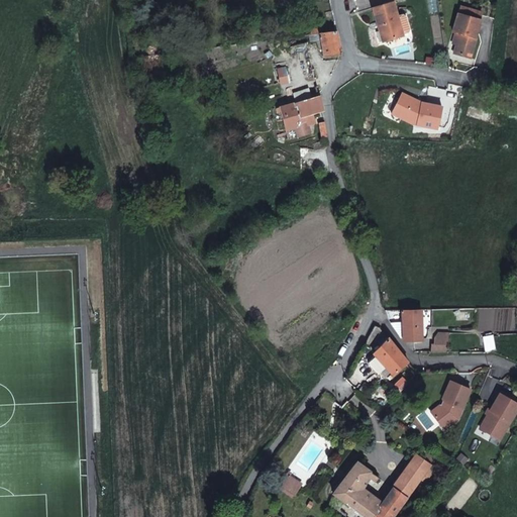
[(397,17),(393,1),(372,6),(377,25),(380,24),(384,40),(402,35),(401,33),(397,17)]
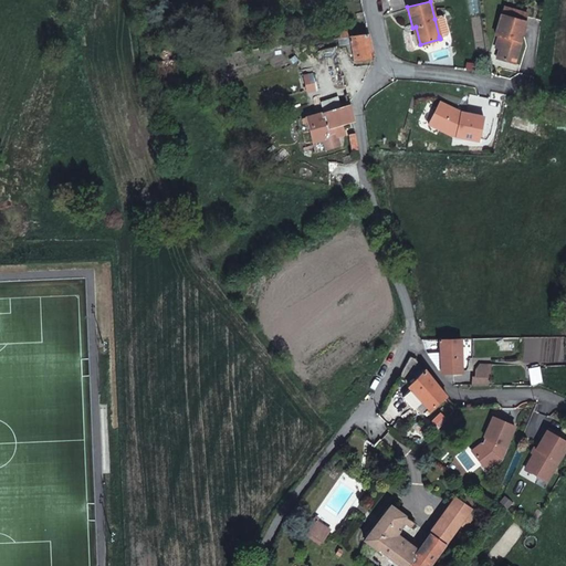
[(528,25),(504,17),(498,35),(499,37),(503,38),(500,49),(496,58),(514,64),(528,25)]
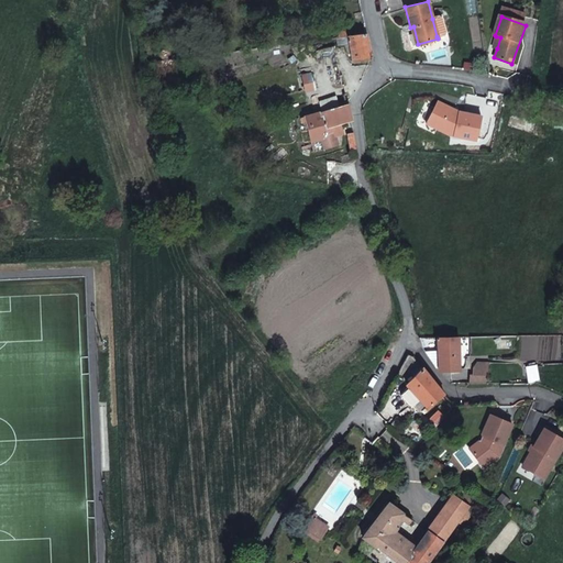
[(438,18),(432,19),(437,36),(442,35),(444,32),(441,20),(438,18)]
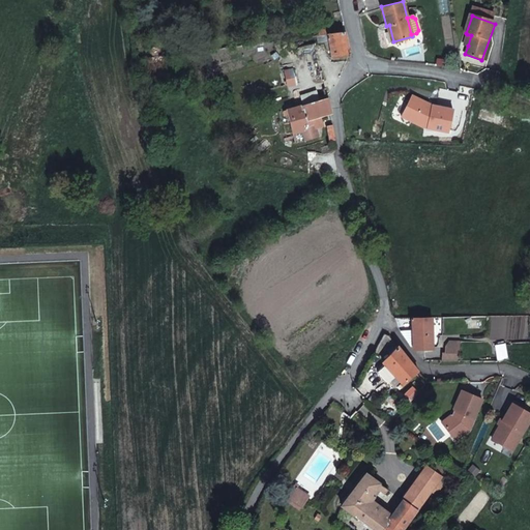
[(288,34),(289,39),(317,35),(326,34),(326,30),(288,34)]
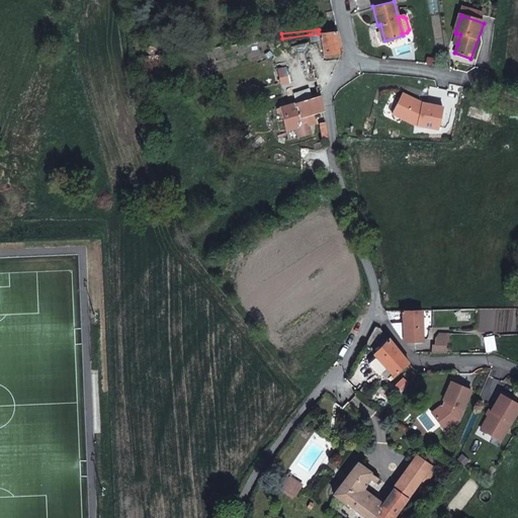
[(337,31),(319,33),(310,34),(311,41),(318,40),(320,49),(323,48),(325,55),(340,53),(337,31)]
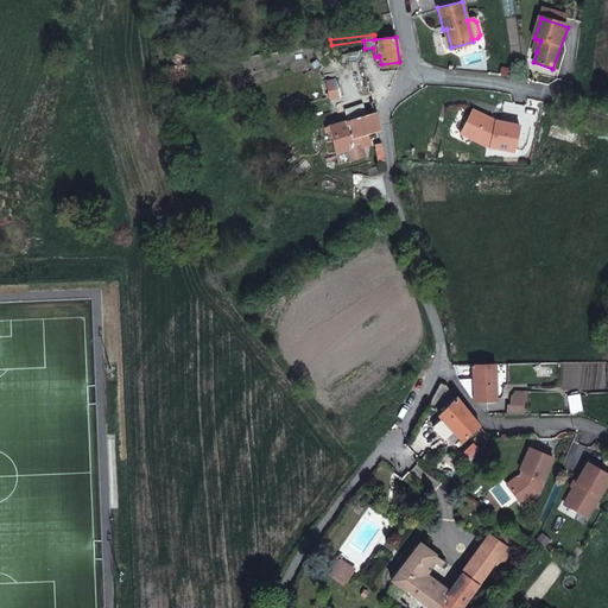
[(344,121),(327,127),(335,152),(347,149),(350,159),(365,156),(359,135),(379,130),(361,49),(330,56),(335,78),(325,81),(329,99),(339,96),(344,121)]
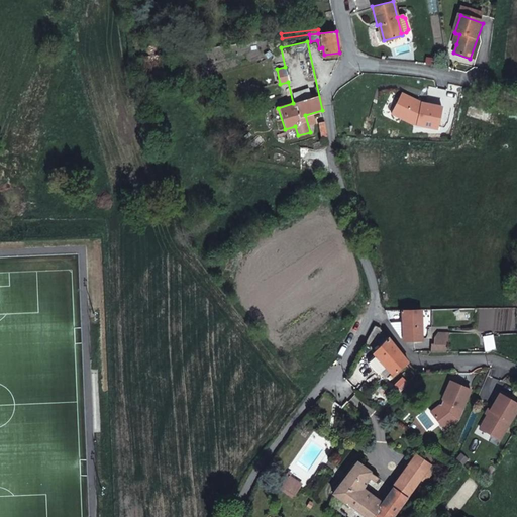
[(411,93),(410,78),(398,79),(400,94),(411,93)]
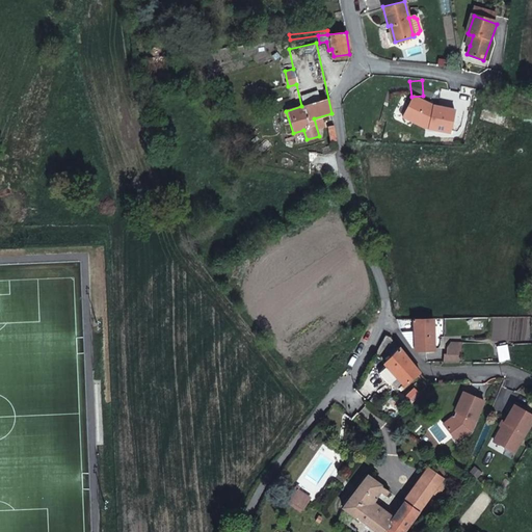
[(418,116),(397,112),(395,136),(417,135),(418,116)]
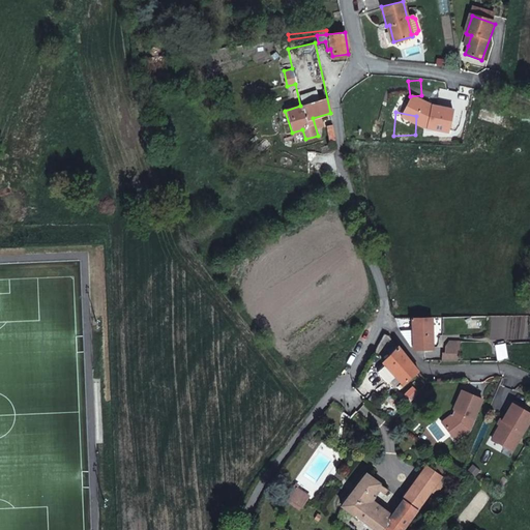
[(325,124),(328,146),(334,145),(331,124),(325,124)]
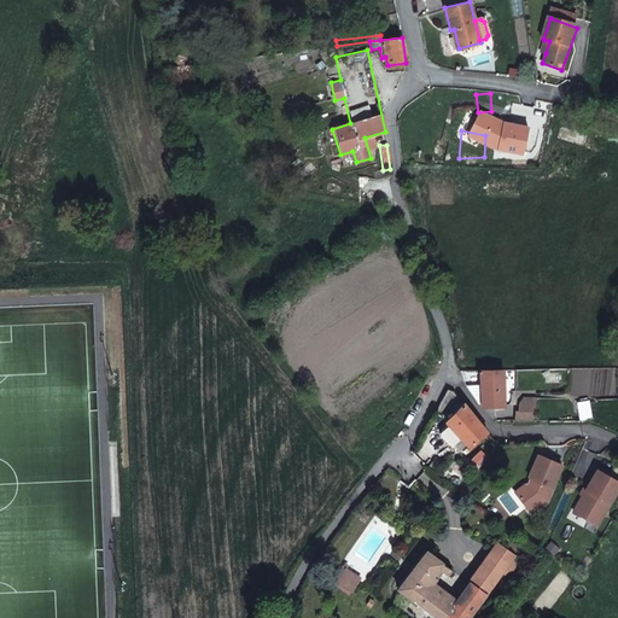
[(505,406),(502,369),(460,371),(461,373),(462,380),(479,380),(482,401),(483,407),(505,406)]
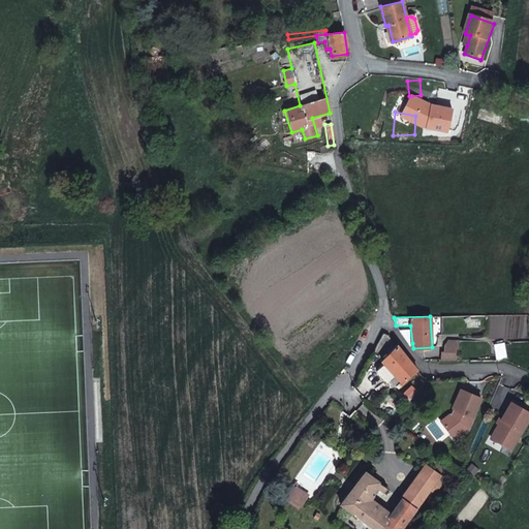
[(409,344),(412,343),(410,325),(396,325),(397,328),(406,340),(409,344)]
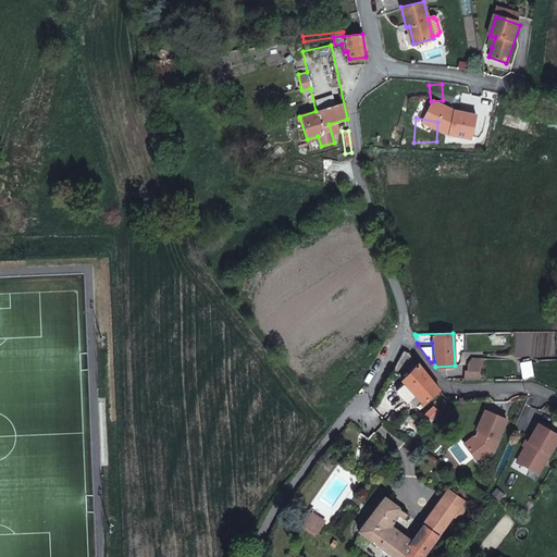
[(440,391),(406,351),(403,351),(392,370),(423,404),(440,391)]
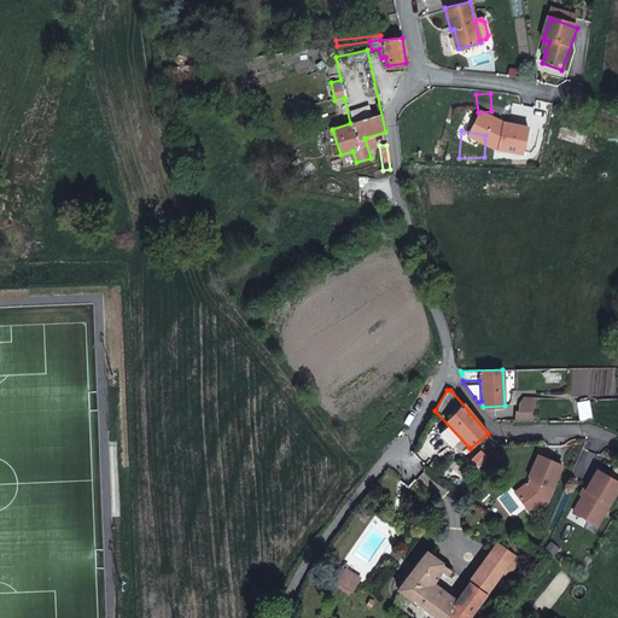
[(514,420),(536,421),(536,398),(525,398),(518,404),(518,412),(514,412),(514,420)]
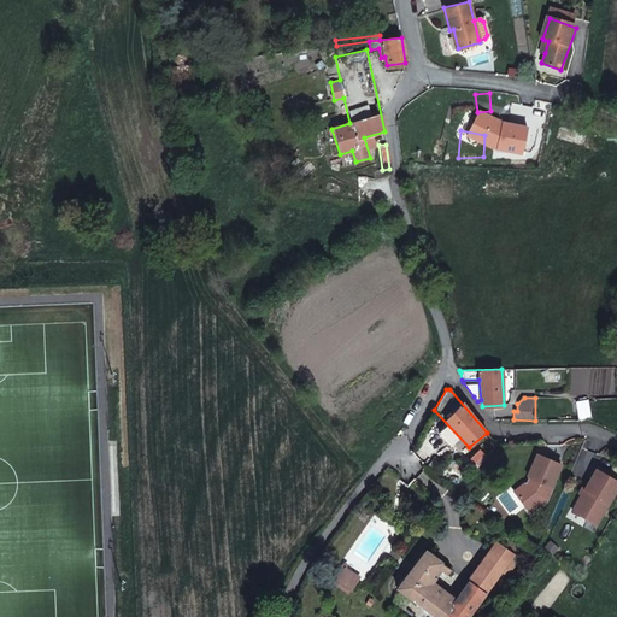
[(562,465),(538,454),(528,476),(530,480),(530,482),(526,483),(513,491),(526,506),(535,499),(539,505),(546,500),(562,465)]
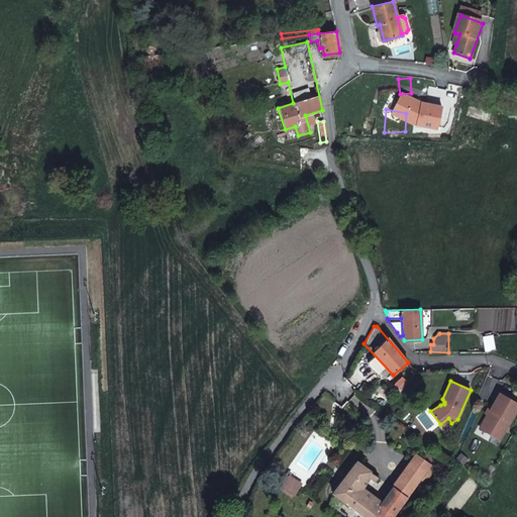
[(491,415),(487,414),(479,428),(499,439),(516,409),(516,404),(500,394),(490,410),(492,412),(491,415)]
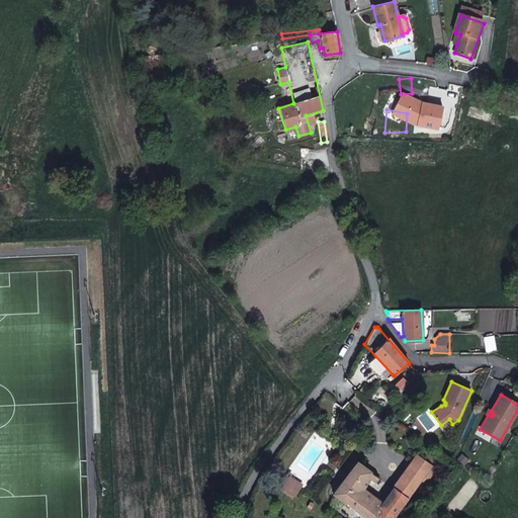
[(441,425),(444,430),(452,424),(449,419),(441,425)]
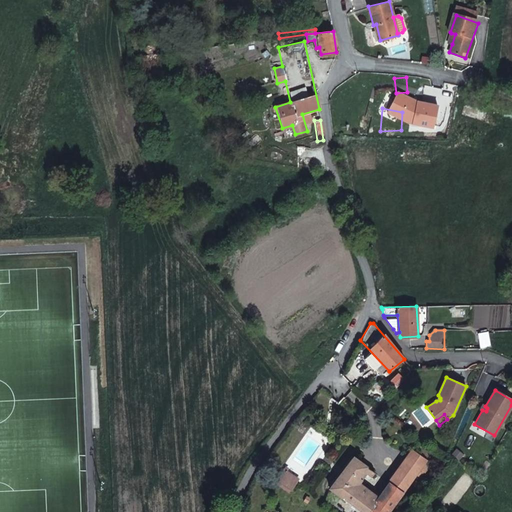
[(401,494),(402,493),(426,461),(413,450),(388,483),(401,494)]
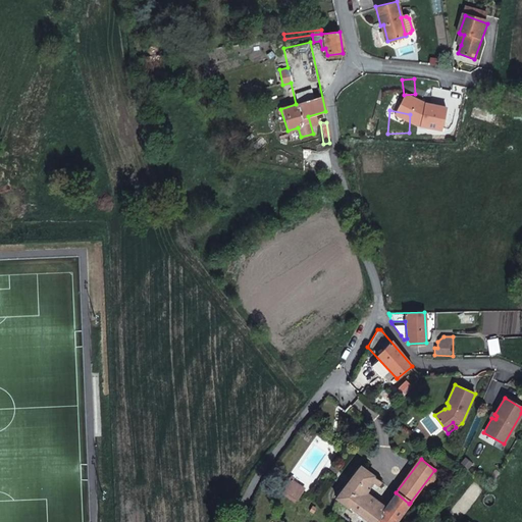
[(368,521),(395,521),(409,504),(396,492),(384,508),(364,492),(372,482),(377,485),(380,482),(358,465),(334,497),(368,521)]
